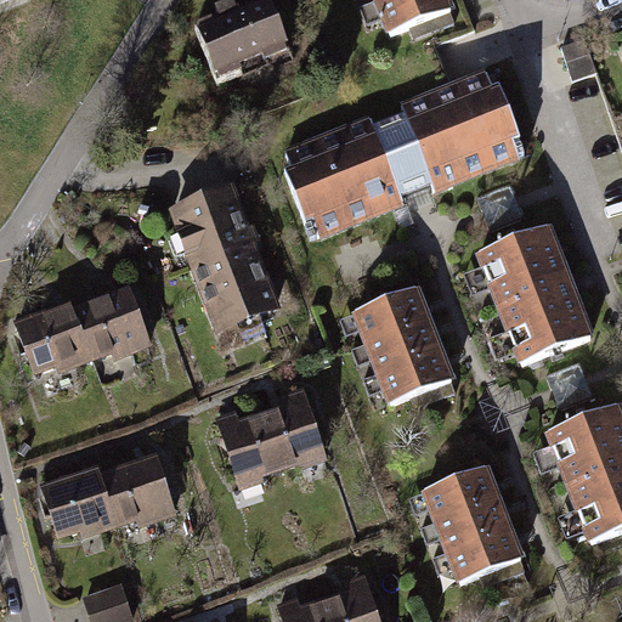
[(269,0),(252,0),(196,22),(215,71),(286,41),(269,0)]
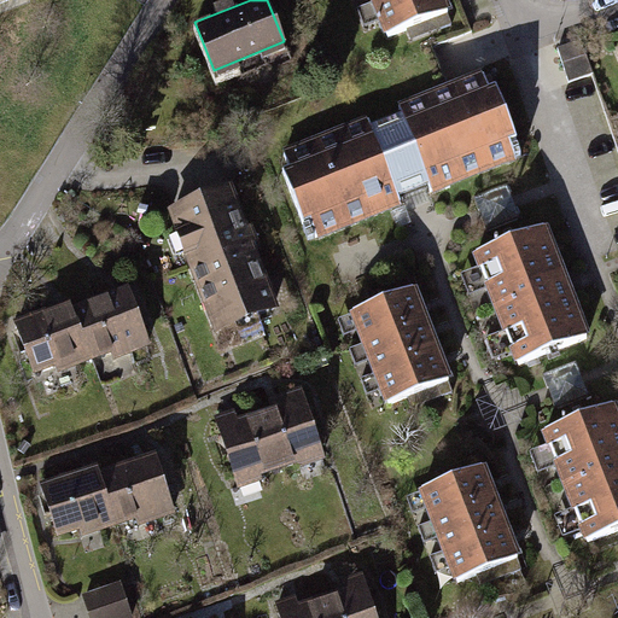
[(432,0),(362,0),(378,41),(441,17),(432,0)]
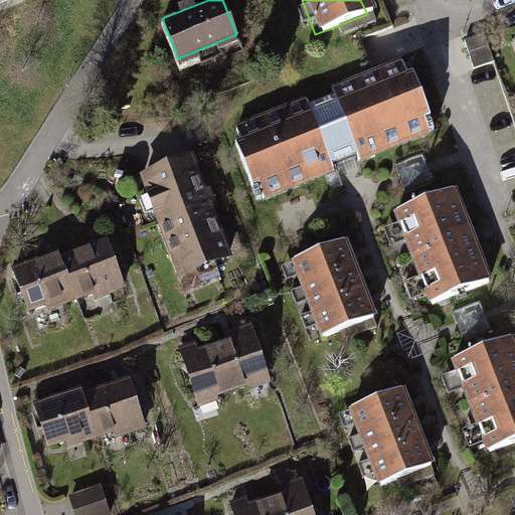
[(309,102),(235,130),(262,198),(336,170),(331,159),(355,150),(359,159),(436,130),(409,62),(339,90),(343,99),(312,111),(309,102)]
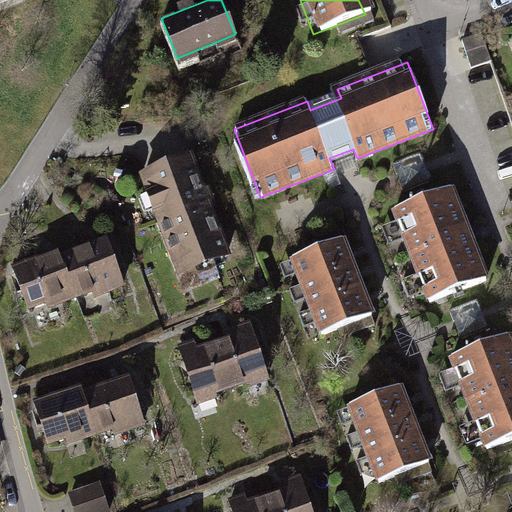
[(194,154),(143,172),(178,270),(228,253),(194,154)]
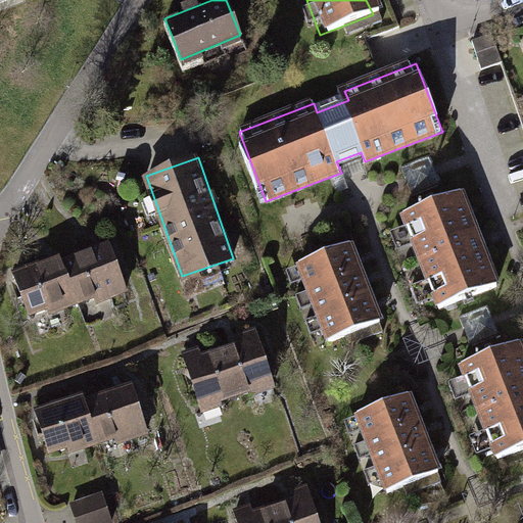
[(462,193),(405,214),(436,301),(493,281),(462,193)]
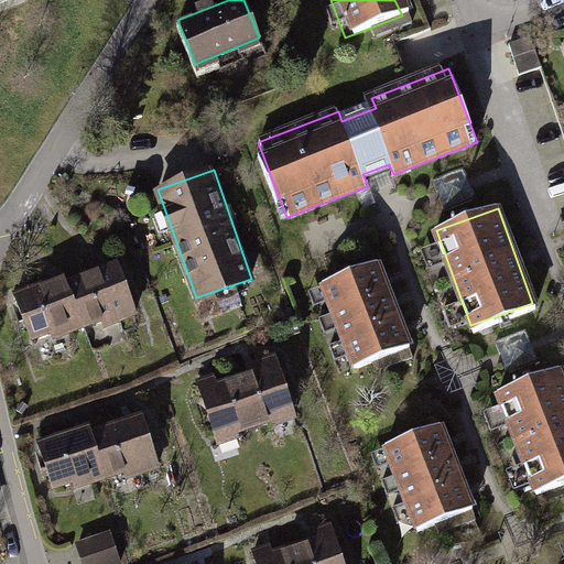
[(121,259),(15,290),(31,343),(137,311),(121,259)]
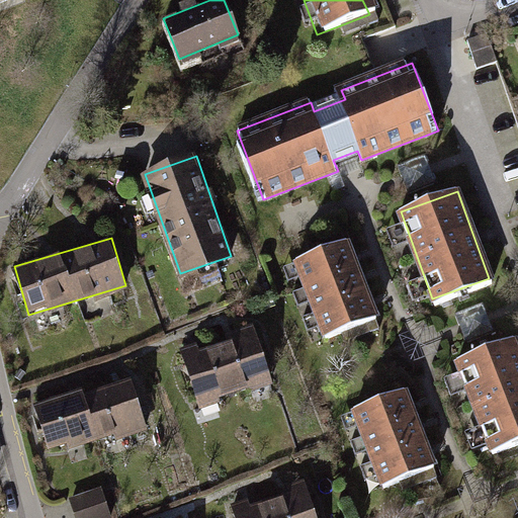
[(347,238),(297,257),(326,331),(375,312),(347,238)]
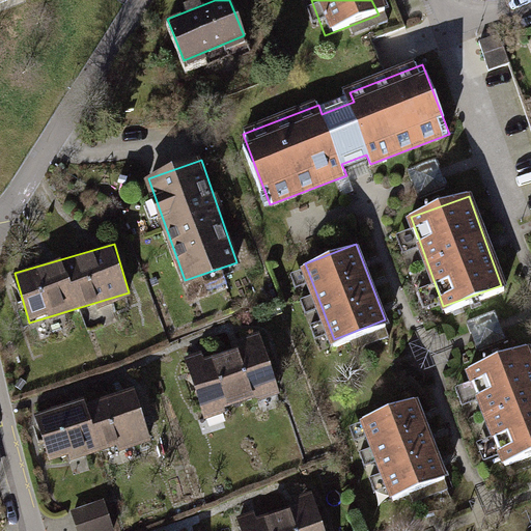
[(264,339),(189,366),(206,417),(282,390),(264,339)]
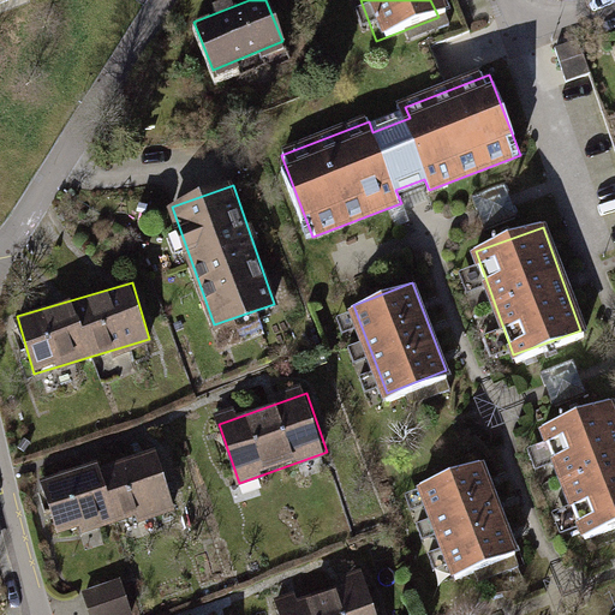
[(614,408),(610,396),(544,422),(585,530),(614,518),(614,408)]
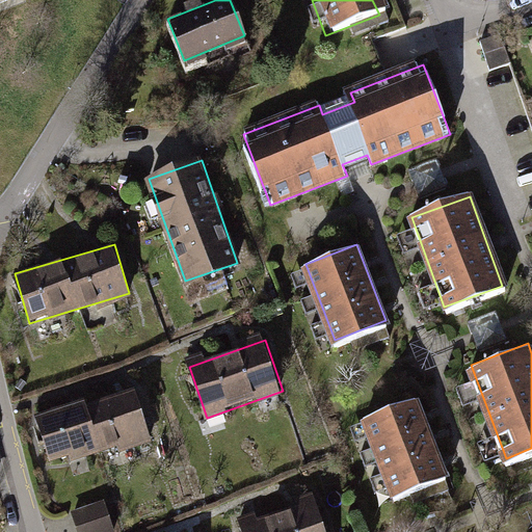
[(133,388),(37,415),(50,459),(145,432),(133,388)]
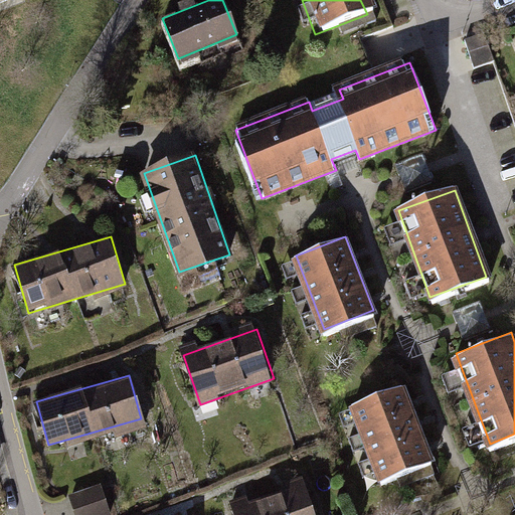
[(404,387),(350,407),(378,482),(433,461),(404,387)]
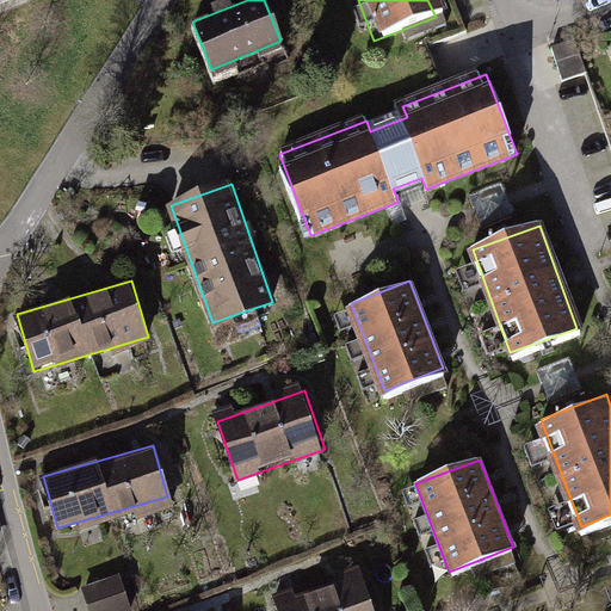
[(375,610),(360,568),(275,598),(278,610),(375,610)]
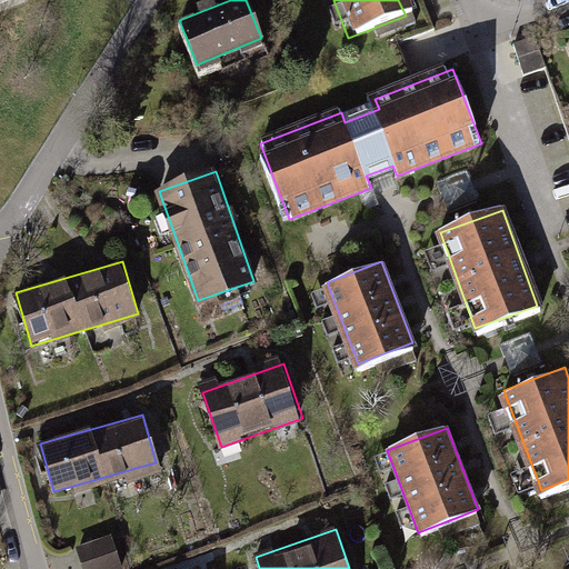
[(109,533),(75,546),(83,568),(116,568),(122,567),(109,533)]
